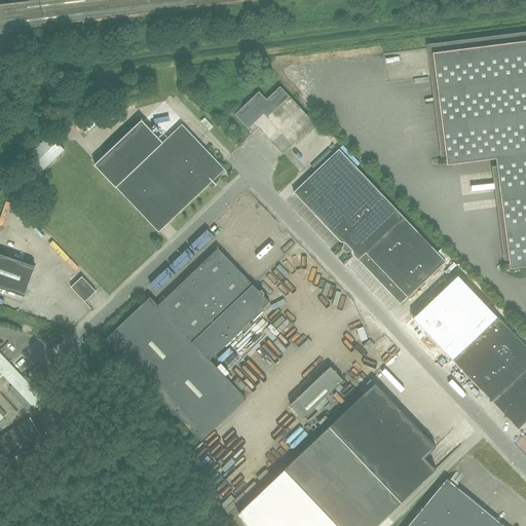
[(525,39),(434,51),(448,164),(497,158),(510,267),(525,265),(525,39)]
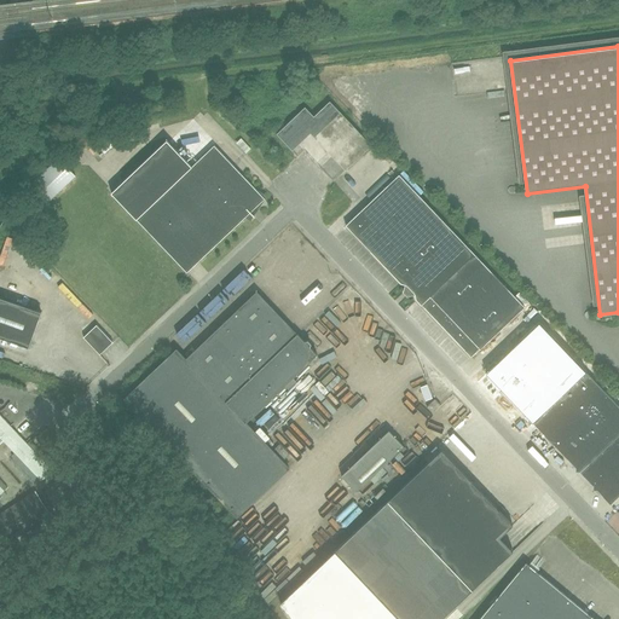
[(305,108),(276,134),(293,151),(311,134),(346,171),(371,146),(330,102),(313,117),(305,108)]
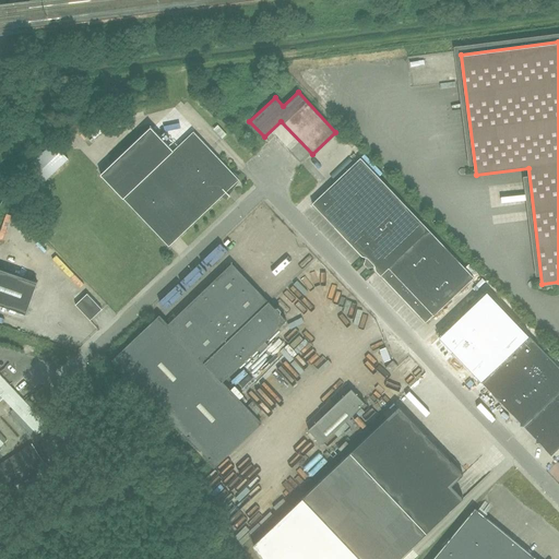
[(169,247),(239,179),(230,170),(193,131),(183,141),(179,135),(170,143),(176,149),(171,152),(150,128),(100,174),(169,247)]
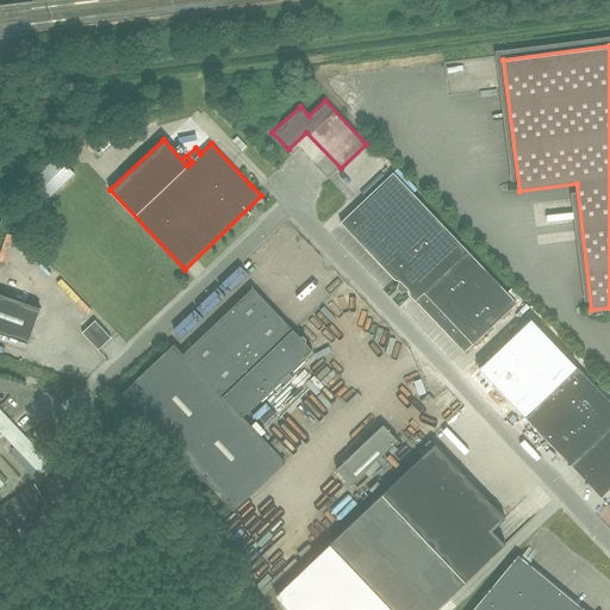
[(75,173),(58,156),(30,182),(47,199),(75,173)]
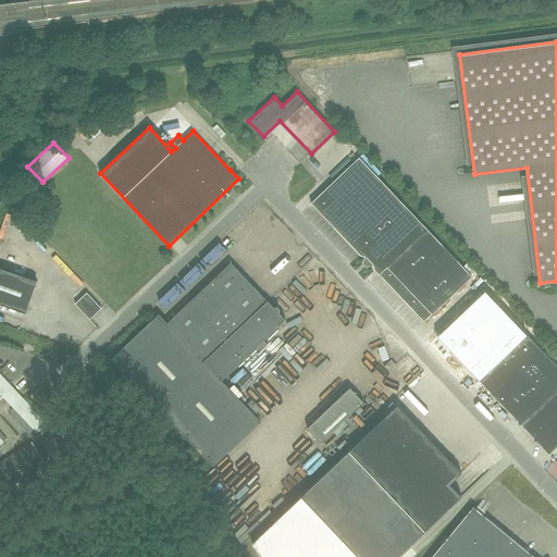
[(374,270),(379,274),(423,321),(431,314),(432,314),(472,276),(359,158),(311,203),(360,256),(366,257),(373,265),(374,270)]
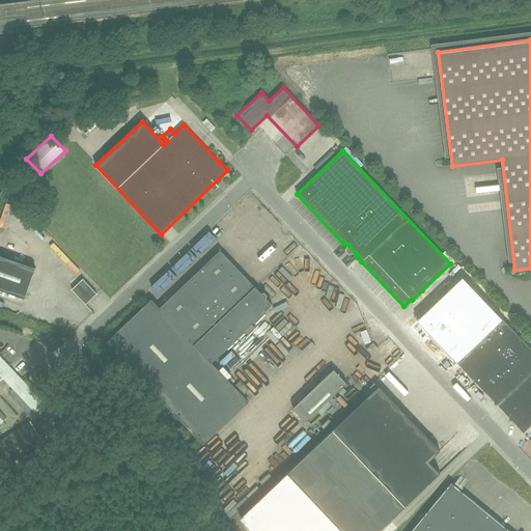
[(57,257),(55,256),(56,252),(56,235),(67,235),(67,233),(75,234),(75,225),(54,225),(53,230),(46,230),(43,229),(39,236),(32,236),(31,241),(30,256),(32,252),(31,260),(43,260),(43,275),(46,264),(52,267),(54,262),(59,263),(57,270),(92,271),(81,267),(81,260),(74,260),(74,257),(57,257)]
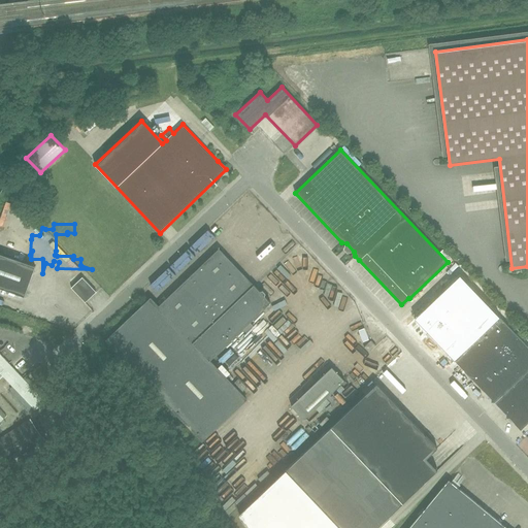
[(113,243),(113,235),(94,234),(93,248),(94,248),(94,255),(99,255),(99,259),(107,259),(107,252),(101,252),(101,245),(108,245),(108,242),(113,243)]
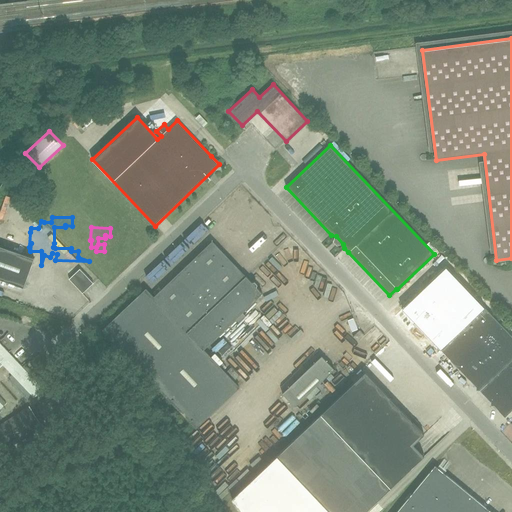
[(204,350),(262,293),(213,242),(153,297),(146,289),(102,329),(196,428),(239,386),(204,350)]
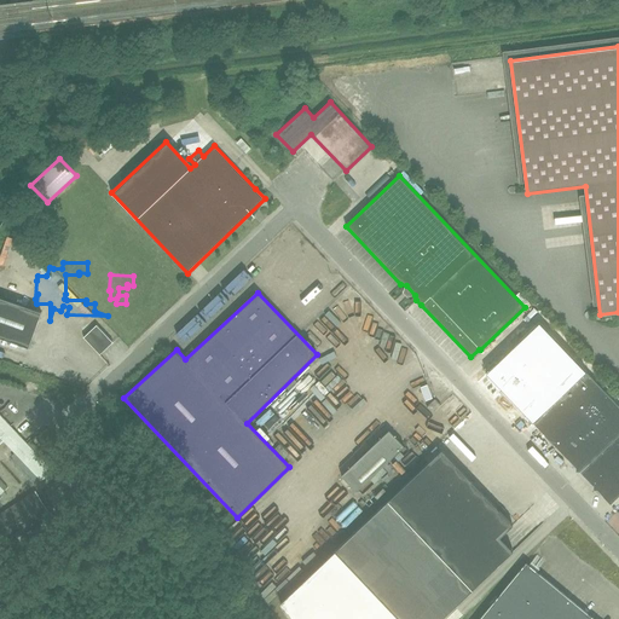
[(0,337),(29,348),(41,313),(0,298),(0,337)]
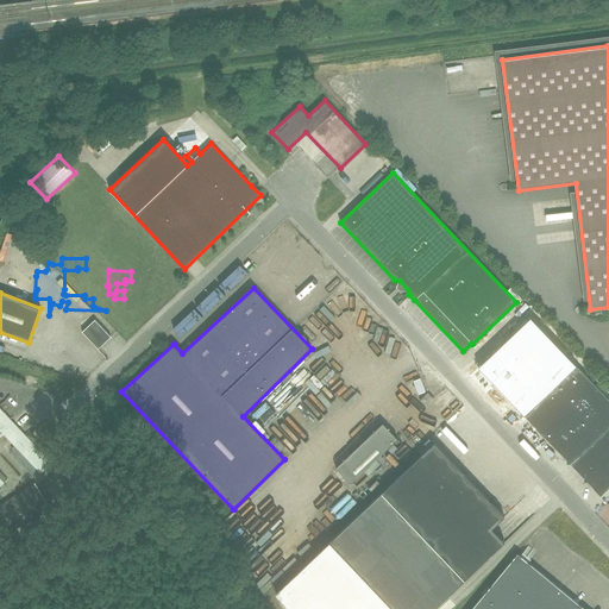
[(95,320),(82,332),(98,350),(111,337),(95,320)]
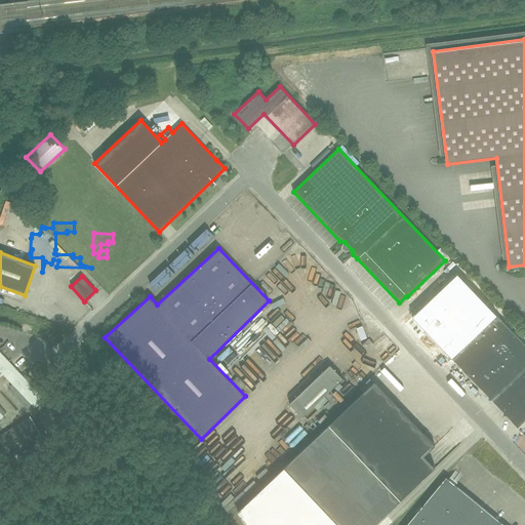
[(511,421),(518,428),(524,420),(524,345),(497,317),(452,359),(481,390),(511,421)]
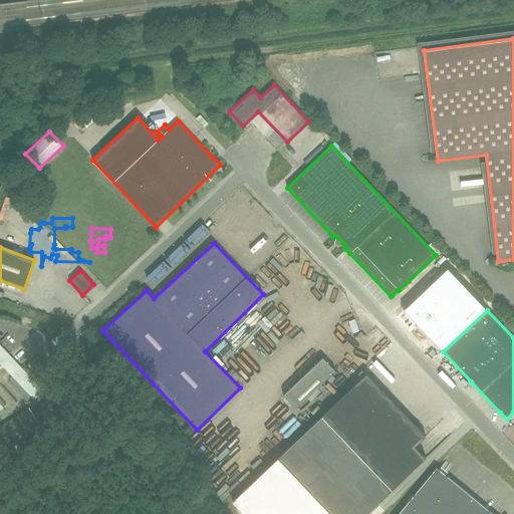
[(360,331),(353,337),(358,342),(365,336),(360,331)]
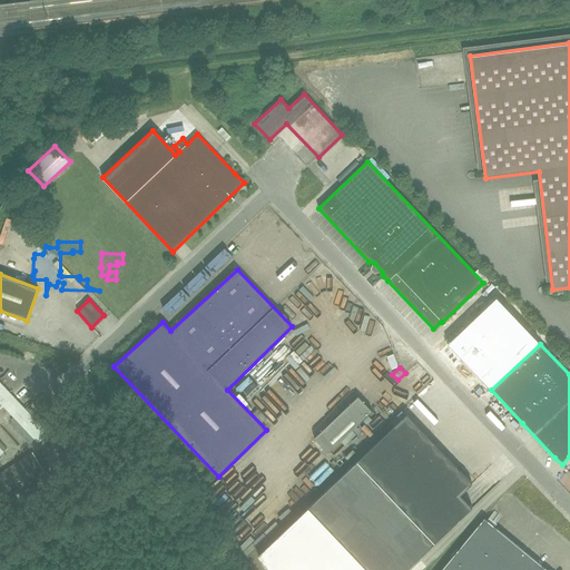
[(26,408),(16,397),(3,384),(0,386),(0,455),(5,451),(0,446),(0,409),(3,405),(16,418),(39,442),(49,433),(26,409),(26,408)]
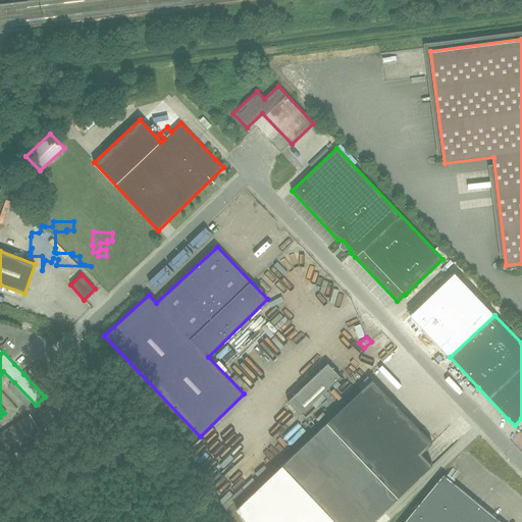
[(341,376),(340,375),(327,363),(288,401),(300,414),(341,376)]
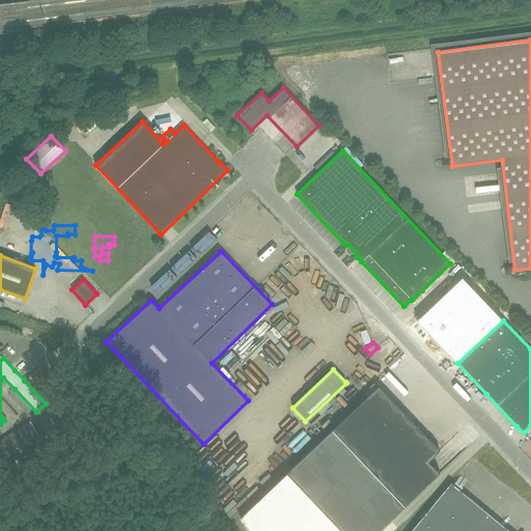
[(248,390),(254,397),(274,379),(267,372),(248,390)]
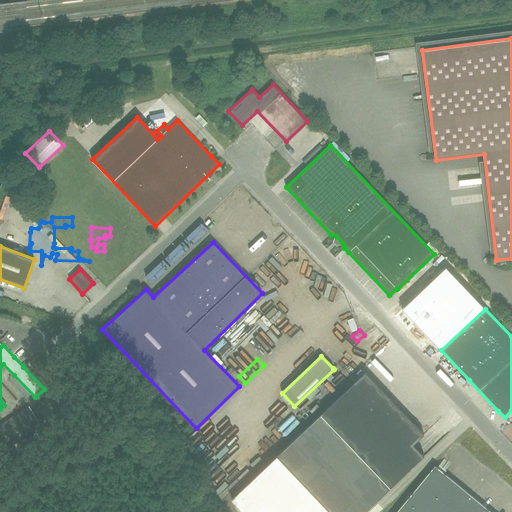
[(365,511),(423,458),(412,446),(423,436),(362,374),(232,499),(239,511),(365,511)]
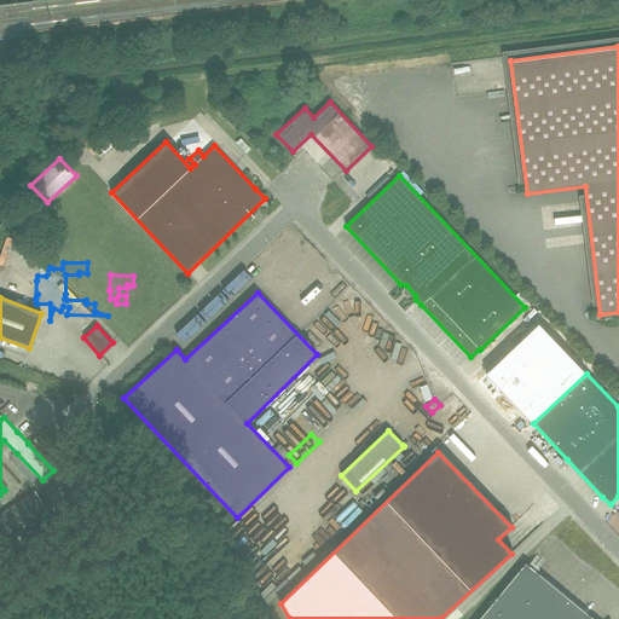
[(0,544),(50,513),(36,492),(0,514),(0,544)]
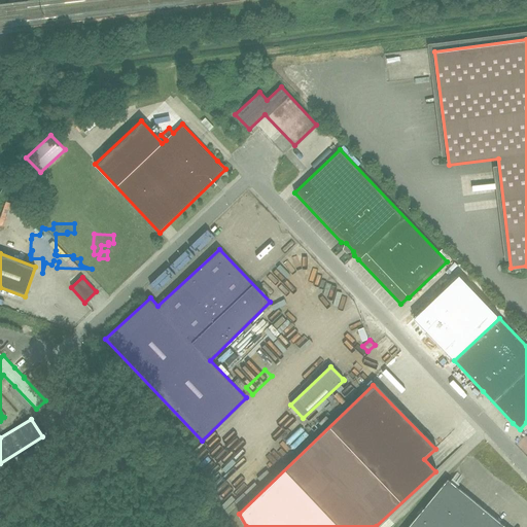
[(407,526),(505,526),(448,479),(407,526)]
